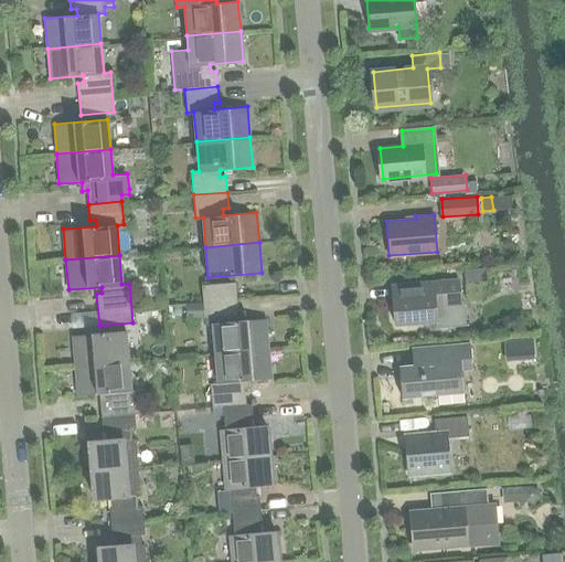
[(486,267),(464,269),(465,283),(487,281),(486,267)]
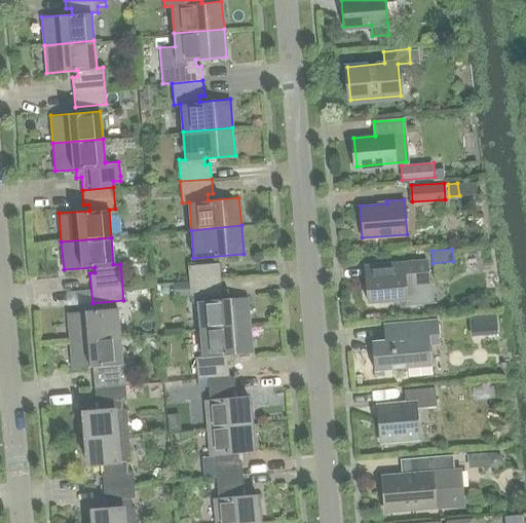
[(364,264),(366,276),(368,301),(405,298),(406,304),(436,302),(436,300),(433,301),(430,278),(428,279),(426,259),(364,264)]
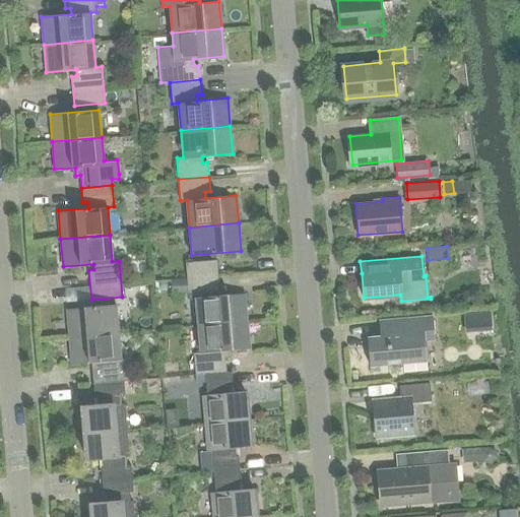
[(217,273),(216,259),(185,261),(187,276),(217,273)]
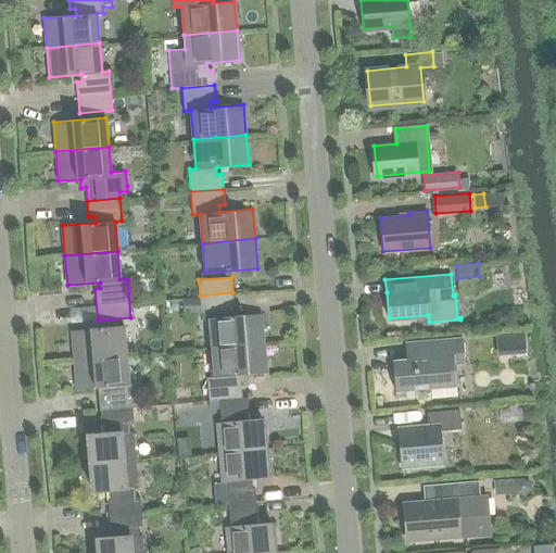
[(200,296),(201,311),(234,309),(232,292),(200,296)]
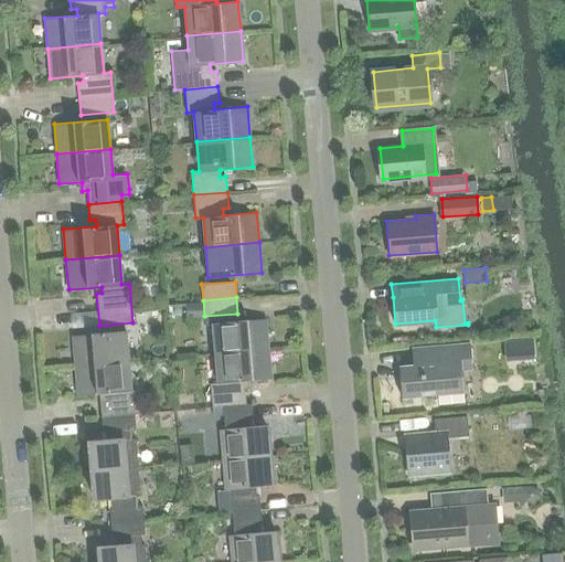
[(265,317),(211,322),(214,352),(268,347),(265,317)]
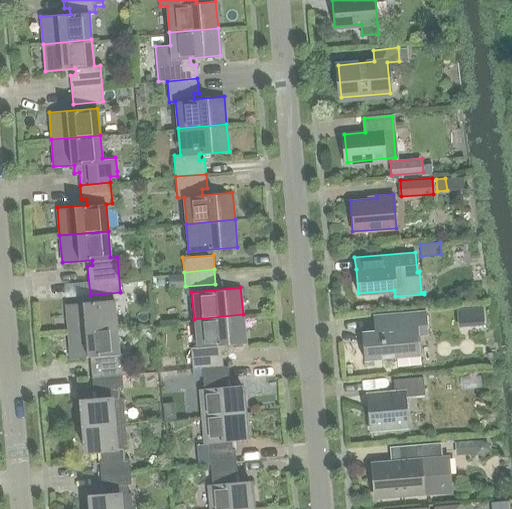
[(68,330),(116,326),(114,299),(65,303),(68,330)]
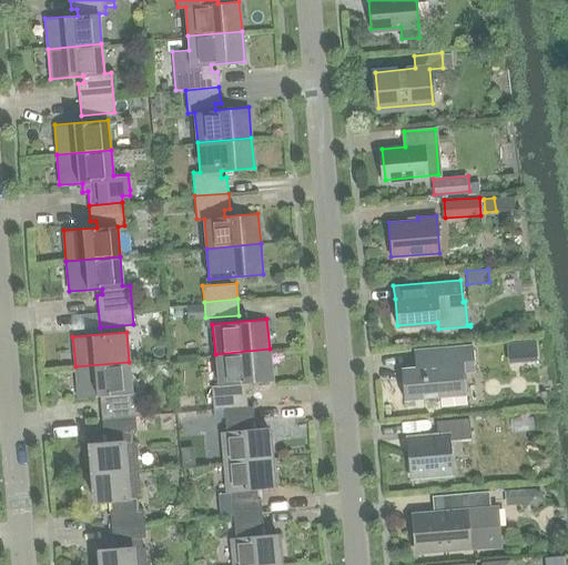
[(465,393),(466,393),(464,371),(475,370),(473,344),(413,349),(415,366),(401,367),(404,405),(405,405),(405,399),(439,396),(440,401),(466,399),(465,393)]
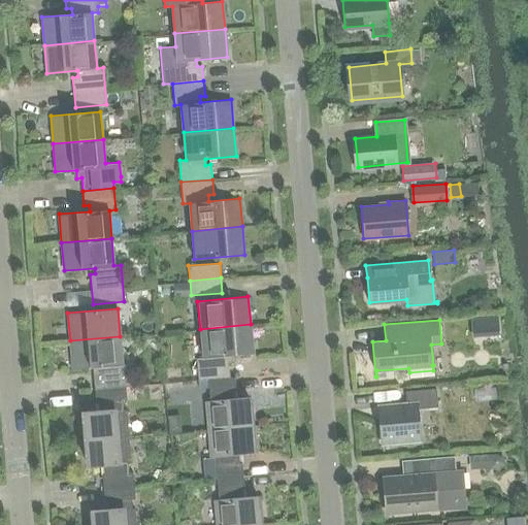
[(253,353),(251,324),(200,329),(202,357),(195,357),(197,379),(198,379),(206,379),(229,376),(228,361),(223,361),(222,355),(253,353)]
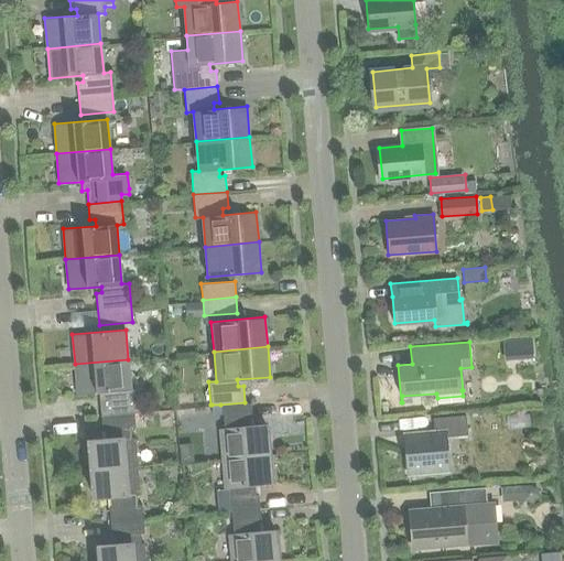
[(107,414),(133,412),(140,411),(138,388),(131,389),(128,359),(75,364),(77,395),(110,391),(110,398),(105,398),(107,414)]
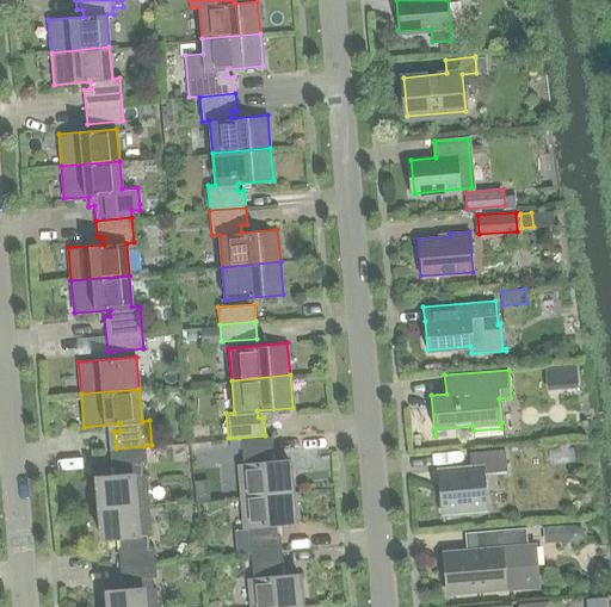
[(271,435),(265,435),(239,438),(240,447),(241,464),(238,464),(240,495),(291,491),(289,460),(271,462),(270,451),(272,451),(271,435)]
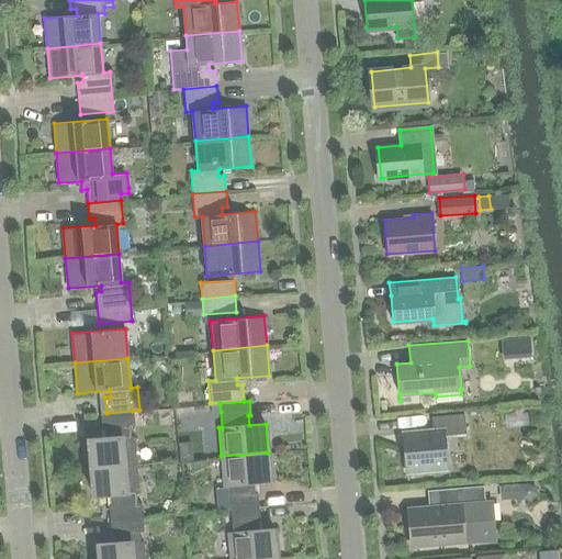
[(220,403),(211,403),(212,413),(221,412),(220,403)]
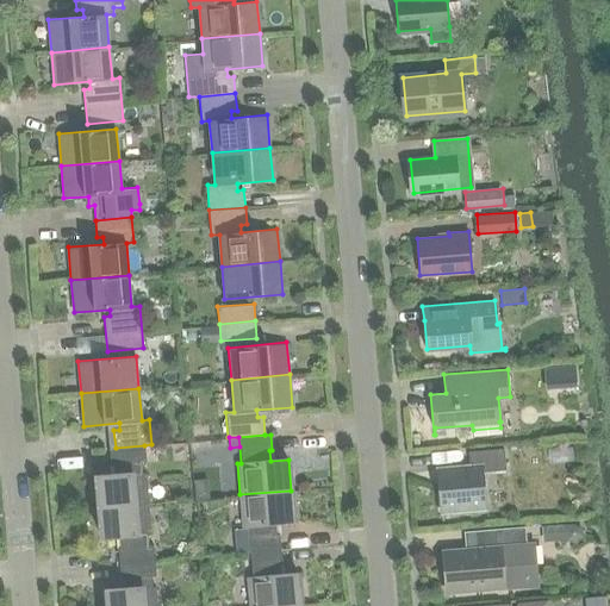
[(97,476),(99,507),(149,503),(145,472),(142,472),(142,461),(147,461),(144,445),(116,448),(110,449),(111,464),(113,463),(114,474),(97,476)]
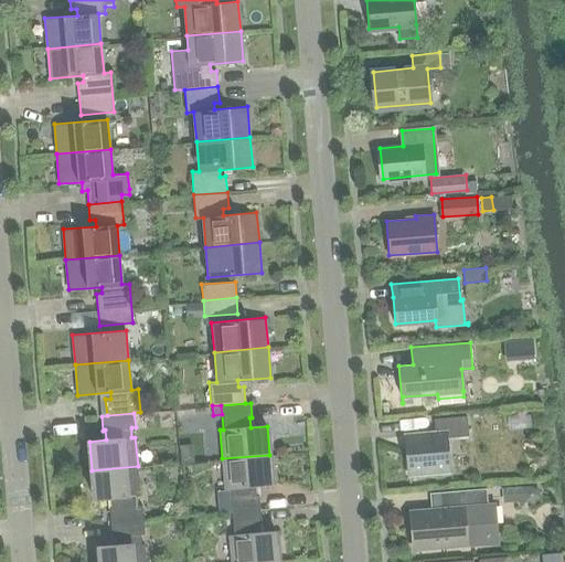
[(409,475),(449,472),(446,437),(468,435),(466,415),(434,417),(435,431),(405,434),(408,484),(411,484),(409,475)]
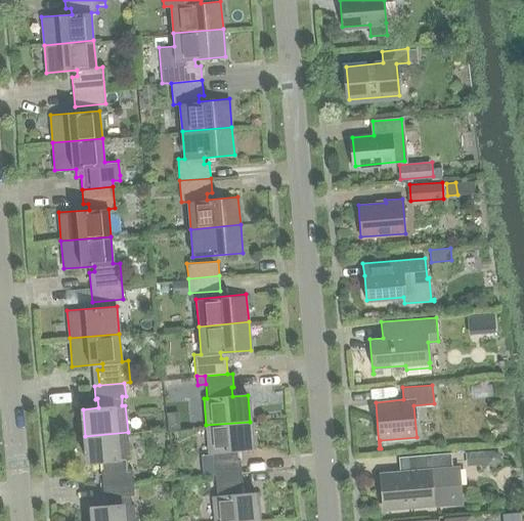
[(252,447),(250,422),(206,425),(208,451),(211,451),(213,474),(242,471),(239,459),(237,459),(236,449),(252,447)]
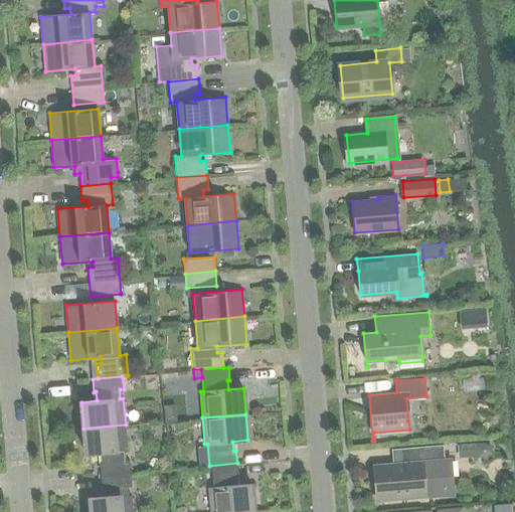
[(100,463),(101,475),(131,473),(130,460),(126,460),(125,451),(128,451),(126,424),(83,429),(86,455),(101,453),(102,462),(100,463)]
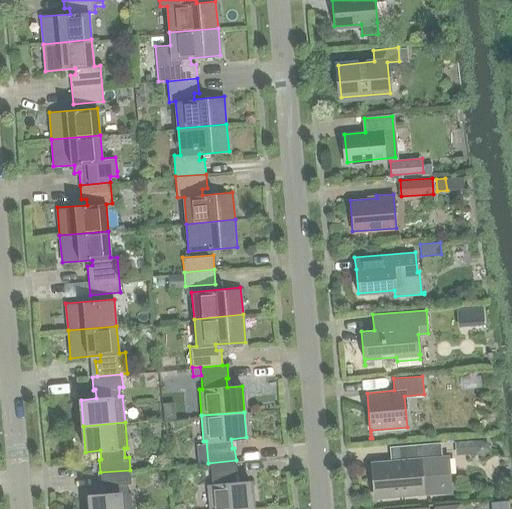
[(401,460),(373,462),(375,496),(421,492),(425,492),(429,492),(433,490),(436,488),(439,485),(441,482),(443,478),(443,474),(442,458),(440,441),(389,445),(389,446),(399,445),(401,460)]
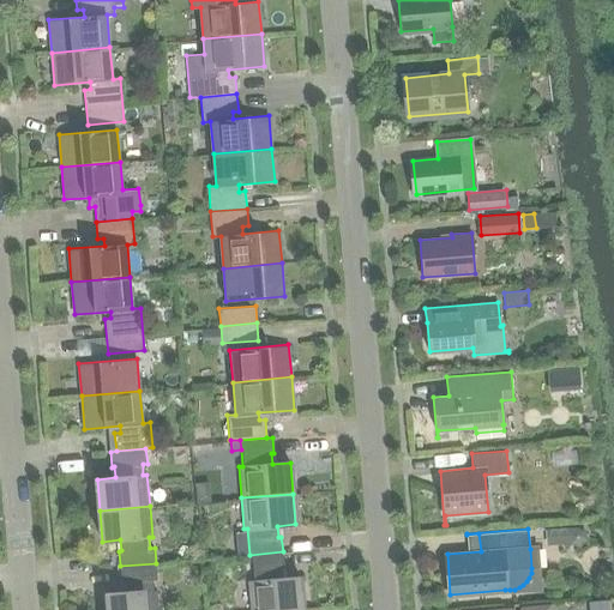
[(284,567),(283,551),(250,555),(251,581),(247,581),(250,609),(276,609),(302,608),(300,577),(282,579),(281,568),(284,567)]
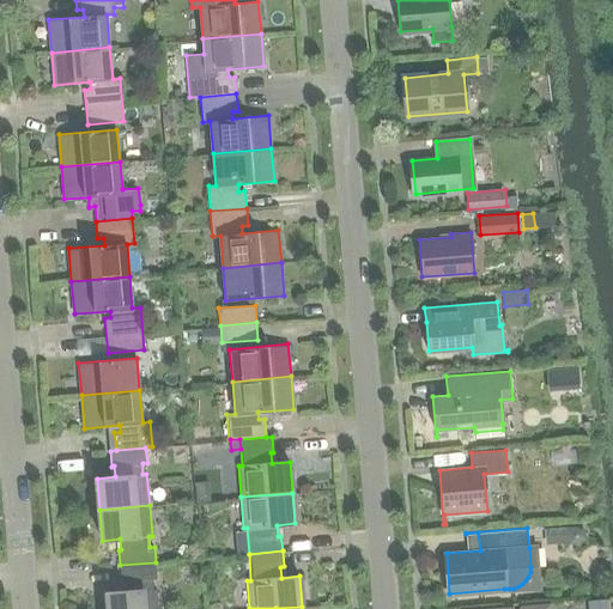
[(107,592),(108,608),(158,608),(157,589),(153,589),(152,578),(157,578),(156,562),(120,565),(121,580),(123,580),(125,591),(107,592)]
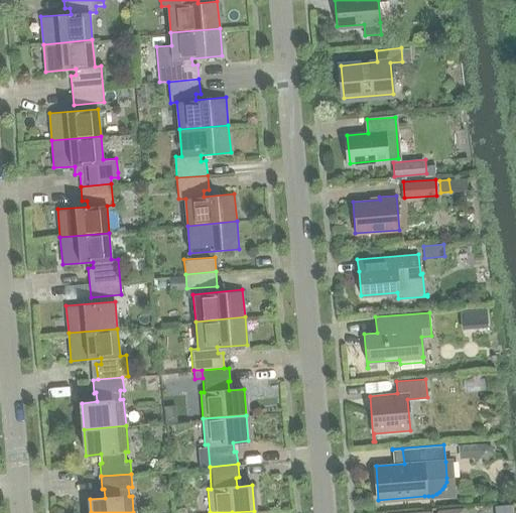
[(513,504),(495,506),(495,512),(509,512),(514,512),(513,504)]
